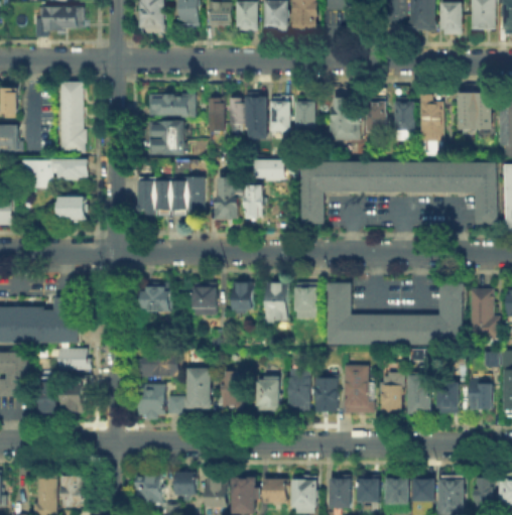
[(163,0),(163,34),(142,34),(142,0),(163,0)]
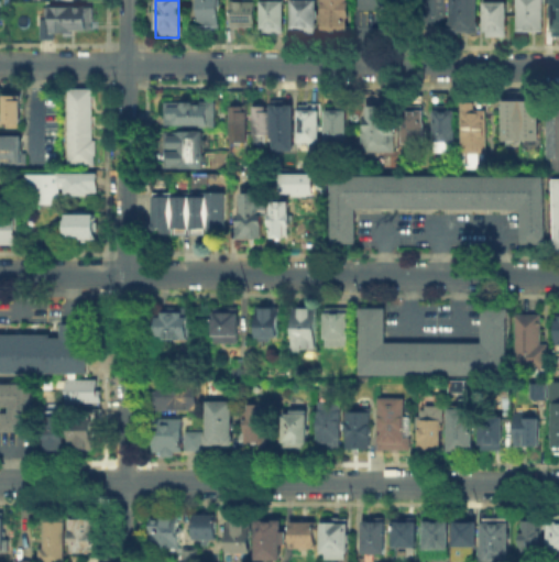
[(219,0),(219,35),(195,35),(195,0),(219,0)]
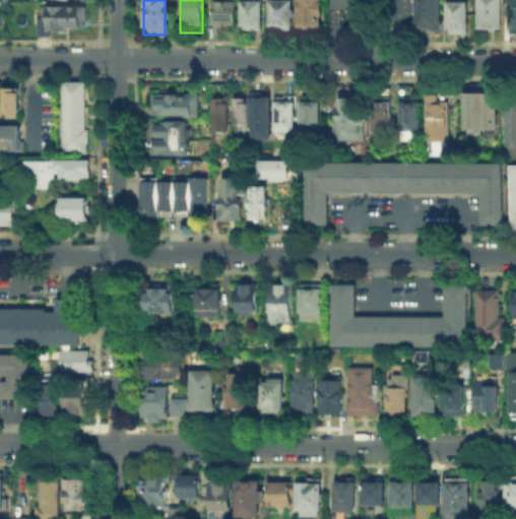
[(295,28),(295,0),(318,0),(318,28),(295,28)]
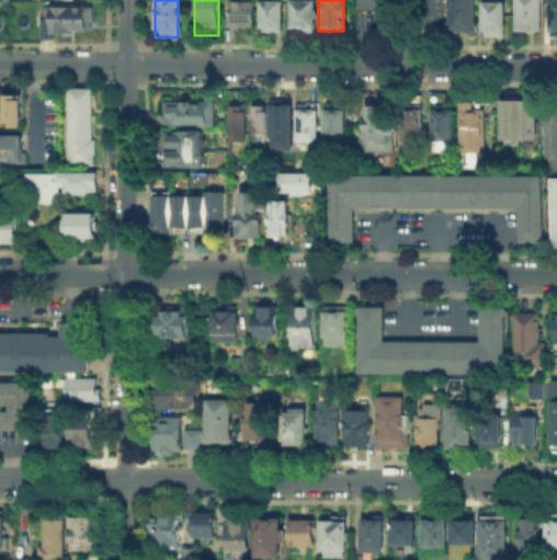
[(357,11),(357,0),(402,0),(402,11),(357,11)]
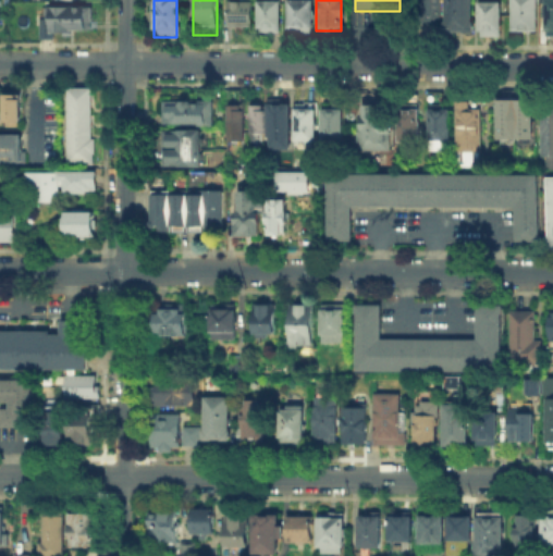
[(416,0),(441,0),(441,27),(416,27),(416,0)]
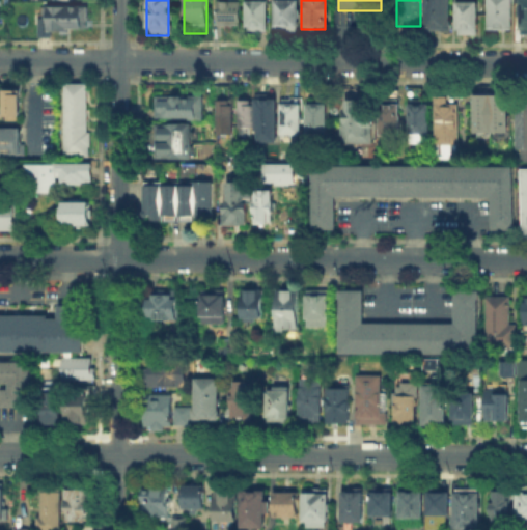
[(426,29),(426,0),(446,0),(446,29),(426,29)]
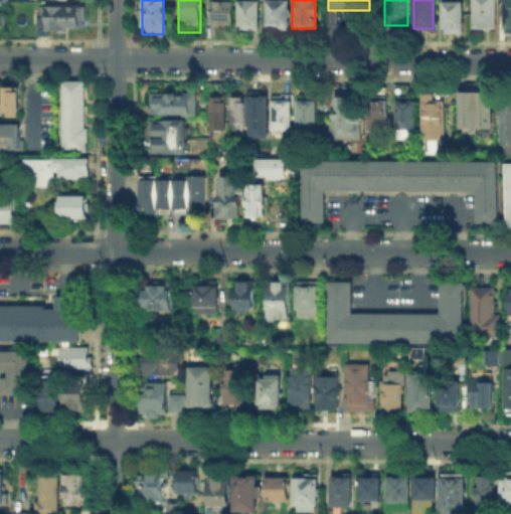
[(471,30),(471,0),(494,0),(494,30),(471,30)]
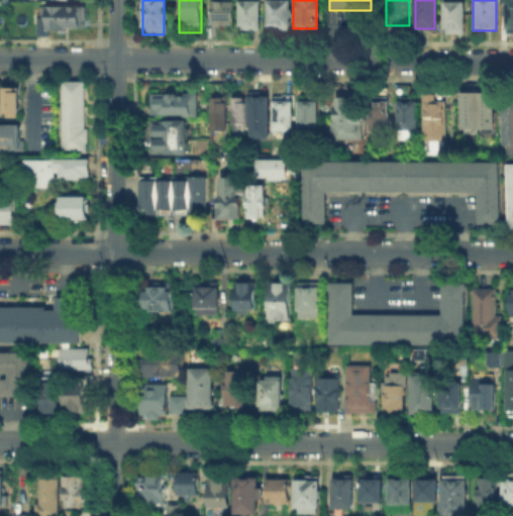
[(512,0),(500,0),(501,33),(512,32),(512,0)]
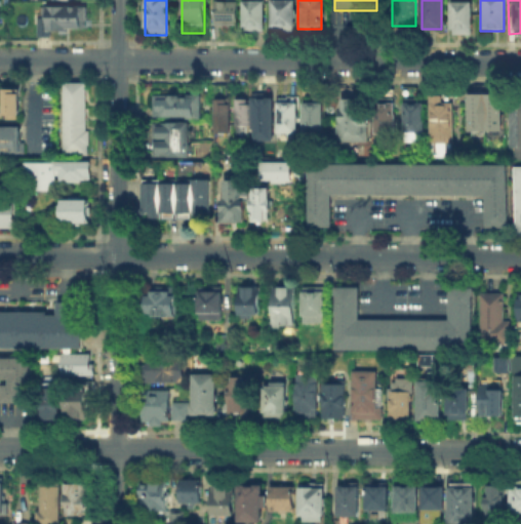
[(269,29),(269,1),(292,1),(292,29),(269,29)]
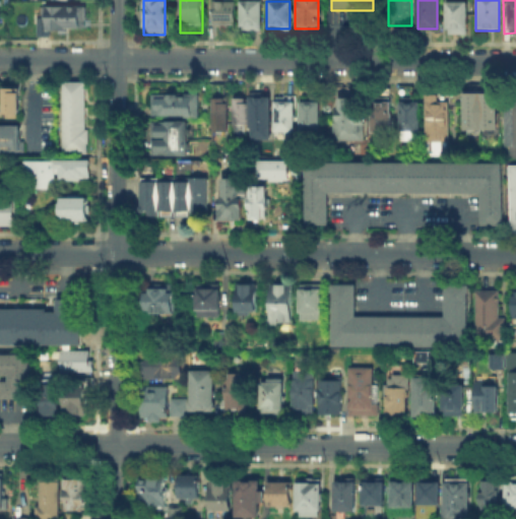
[(210,4),(233,4),(233,28),(210,28),(210,4)]
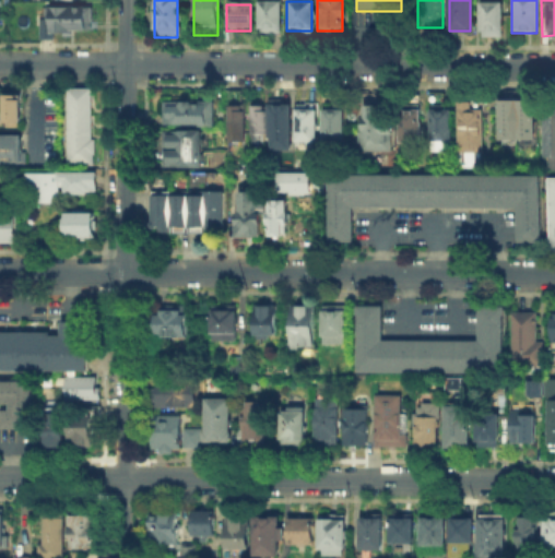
[(279,4),(278,36),(259,36),(259,4),(279,4)]
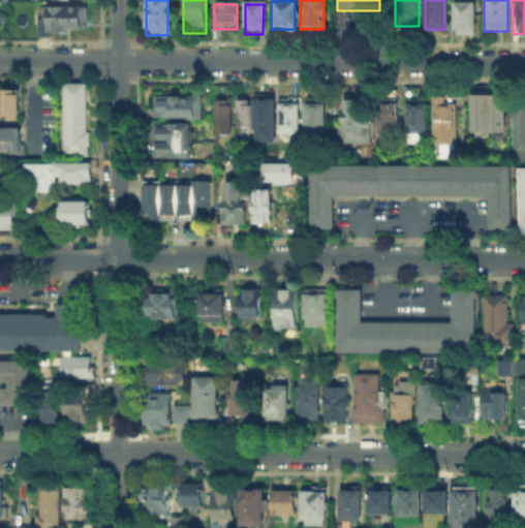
[(473,6),(473,37),(455,37),(455,6),(473,6)]
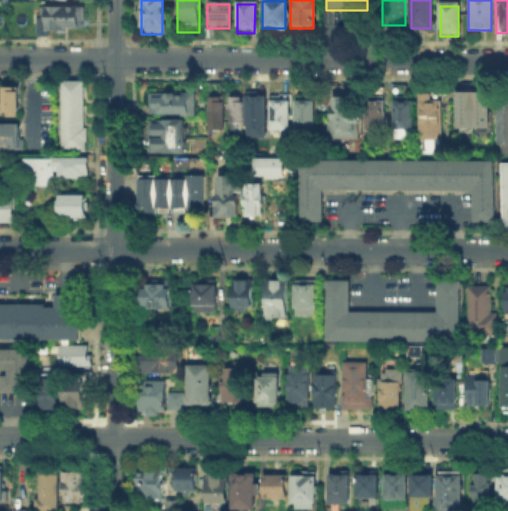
[(40,30),(40,7),(81,7),(81,30),(40,30)]
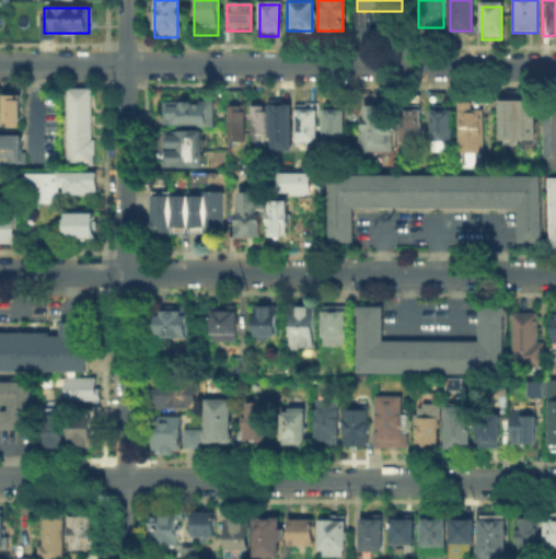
[(61,162),(61,88),(90,88),(89,163),(61,162)]
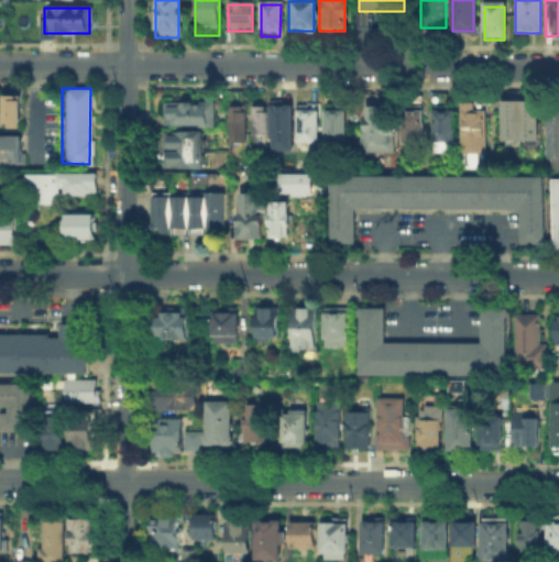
[(2,125),(3,98),(19,98),(19,125),(2,125)]
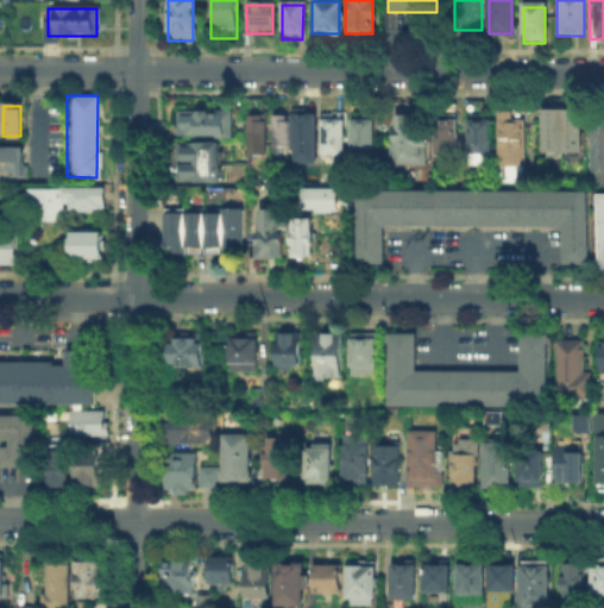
[(174,137),(174,111),(228,112),(228,137),(174,137)]
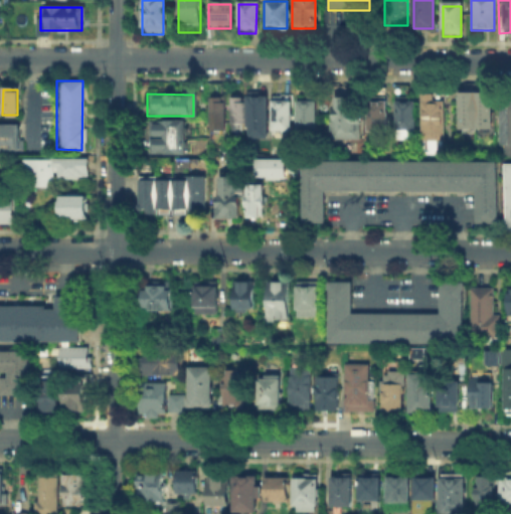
[(459,129),(459,96),(489,96),(489,129),(459,129)]
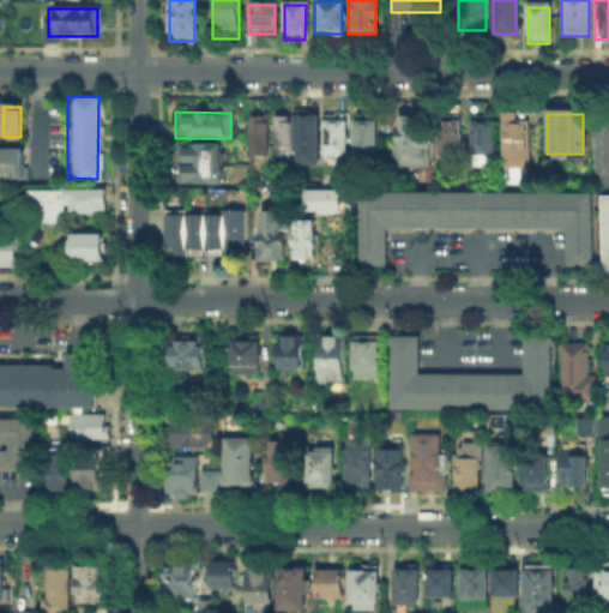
[(263,115),(263,144),(246,144),(246,115),(263,115)]
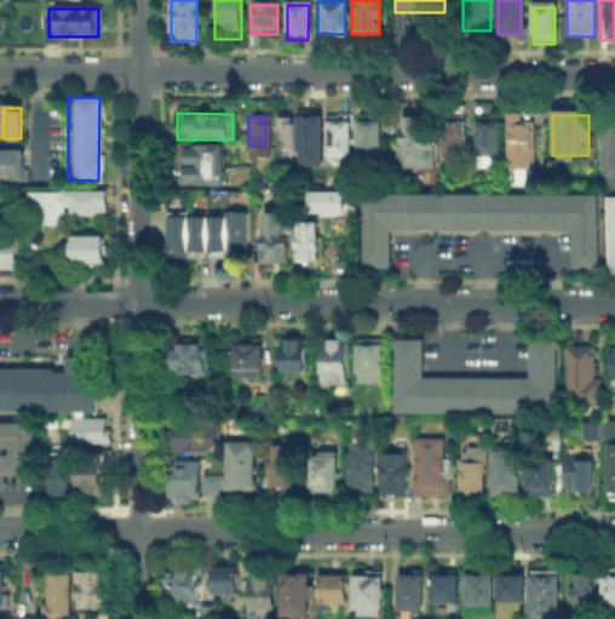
[(297,152),(297,116),(317,116),(317,152),(297,152)]
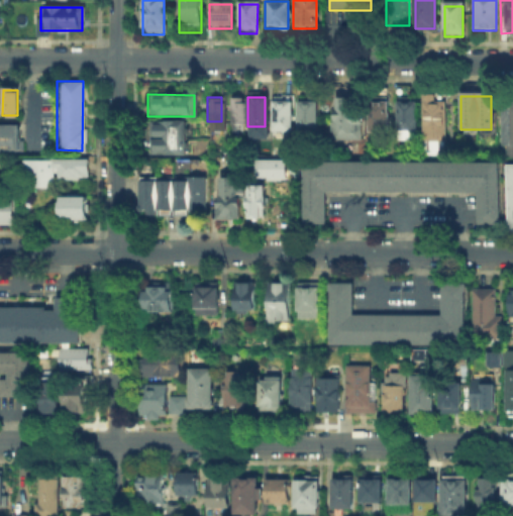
[(512,160),(507,160),(507,146),(500,146),(501,97),(512,97),(512,160)]
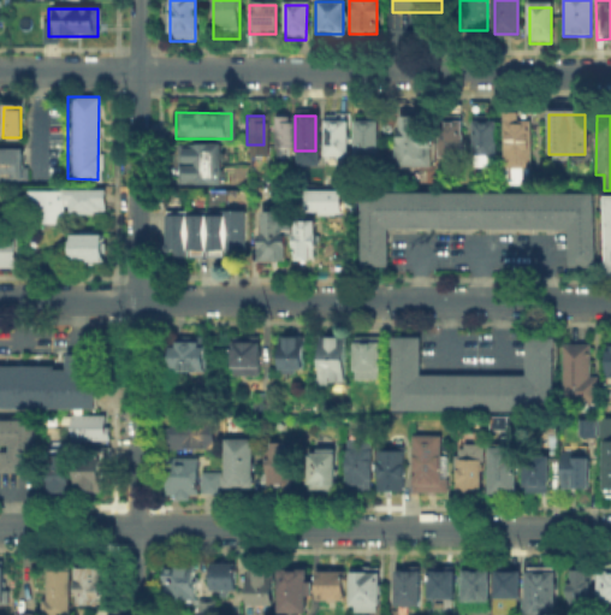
[(518,117),(518,125),(528,125),(527,171),(503,171),(503,117),(518,117)]
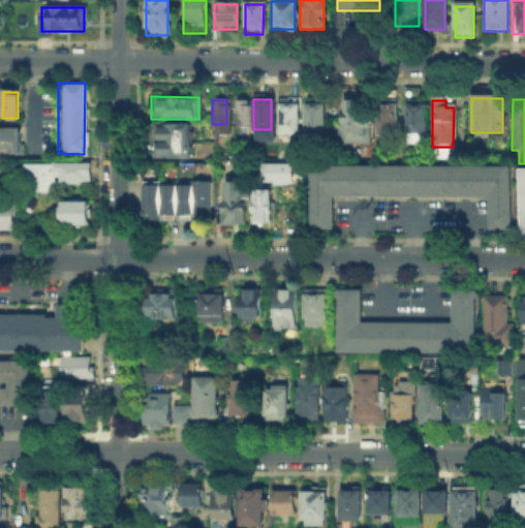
[(344,133),(344,102),(366,102),(366,133),(344,133)]
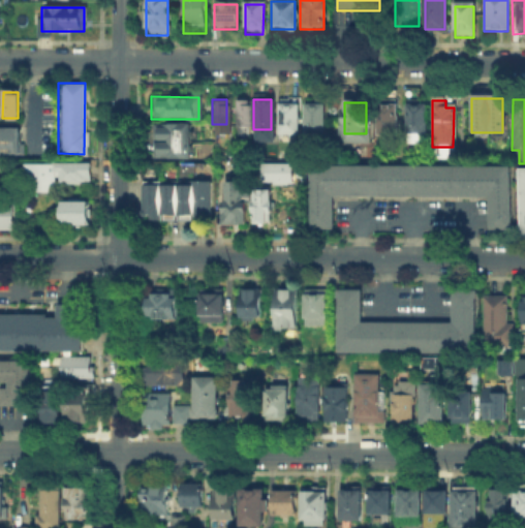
[(377,102),(395,102),(395,136),(377,136),(377,102)]
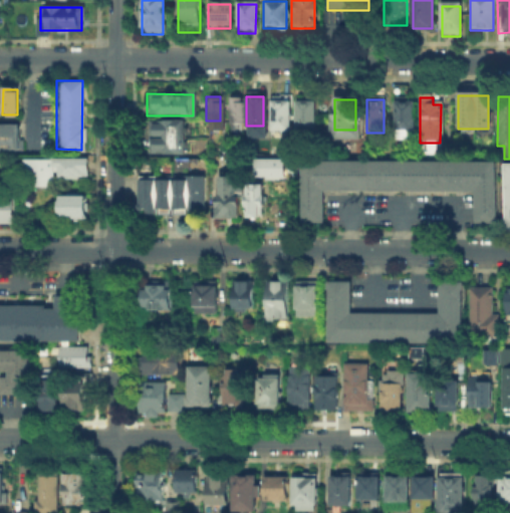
[(271,100),(288,101),(288,133),(271,133),(271,100)]
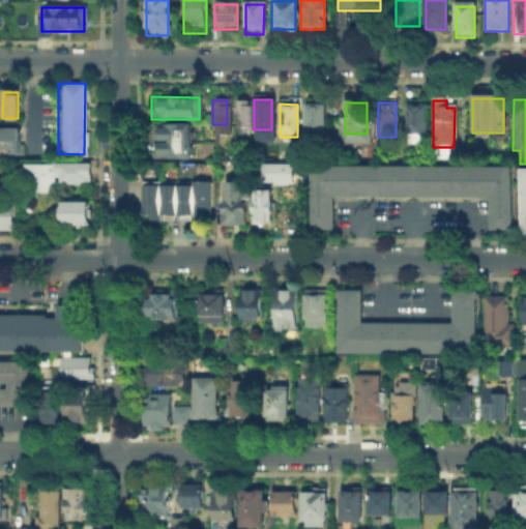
[(406,137),(407,104),(427,104),(427,137),(406,137)]
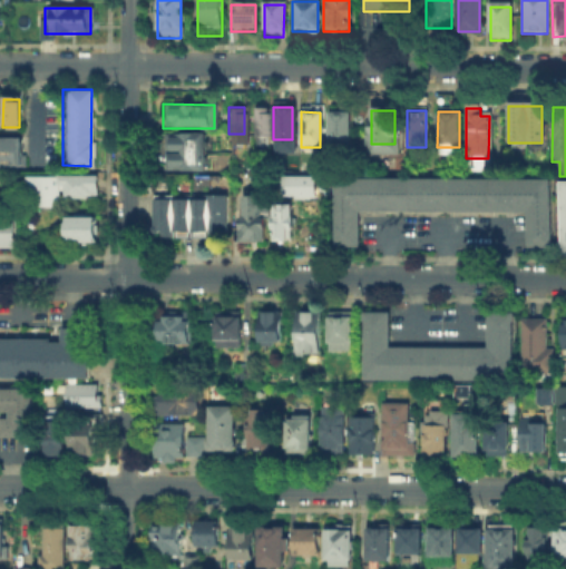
[(331,146),(331,113),(348,113),(348,147),(331,146)]
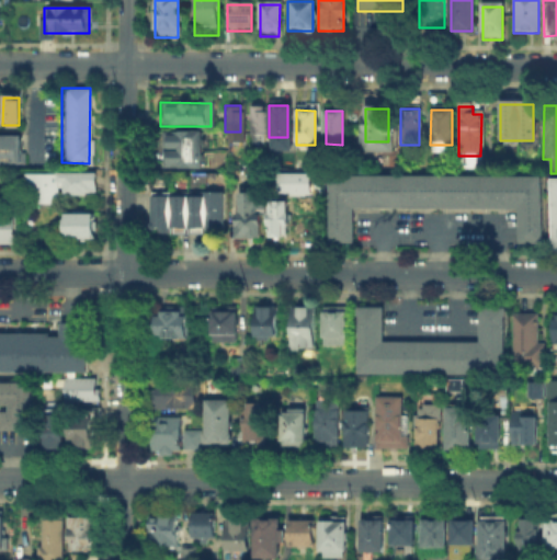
[(263,137),(250,136),(250,112),(264,112),(263,137)]
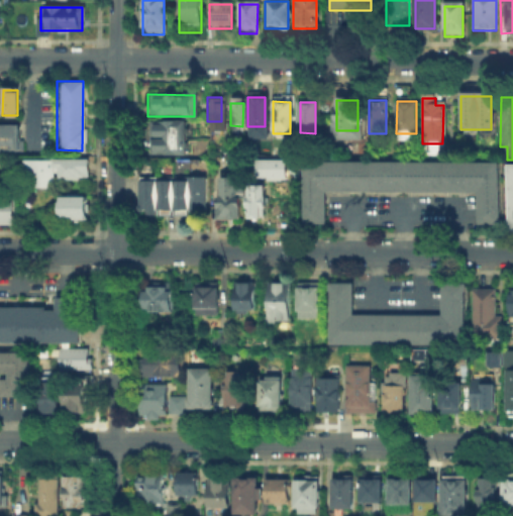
[(0,123),(20,124),(19,148),(0,148),(0,123)]
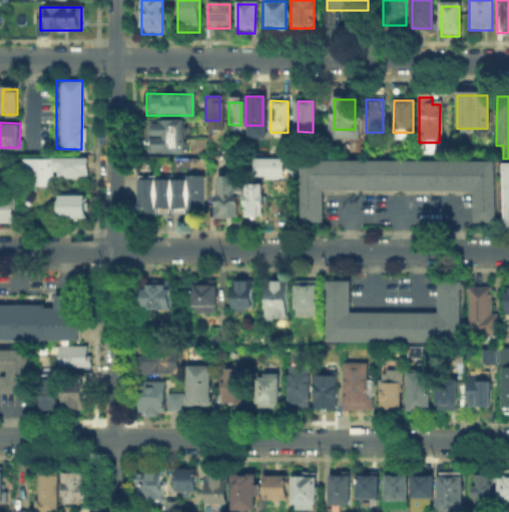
[(182,136),(182,154),(147,153),(147,141),(167,141),(167,136),(147,136),(147,124),(182,124),(182,136)]
